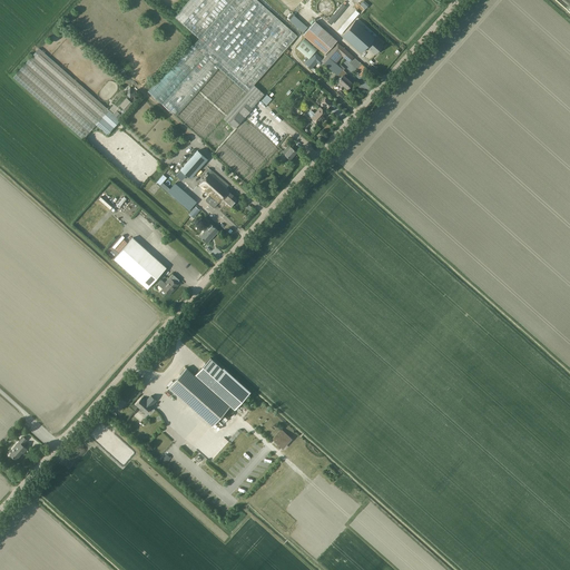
[(297,36),(257,0),(233,0),(199,38),(194,45),(151,94),(204,140),(225,118),(229,123),(229,124),(235,129),(255,105),(264,94),(254,85),(297,36)]
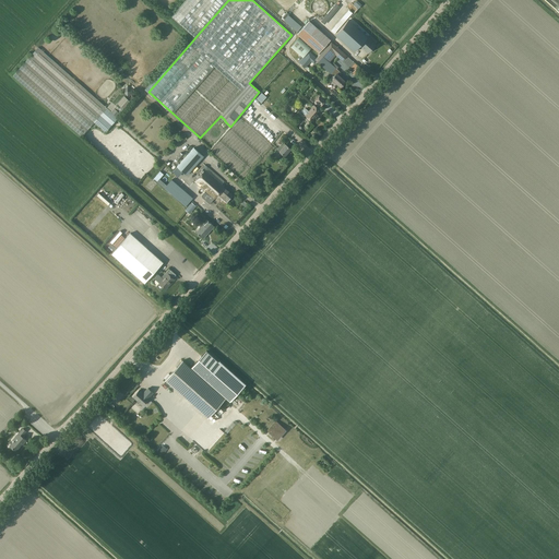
[(185,0),(171,15),(195,37),(228,0),(185,0)]
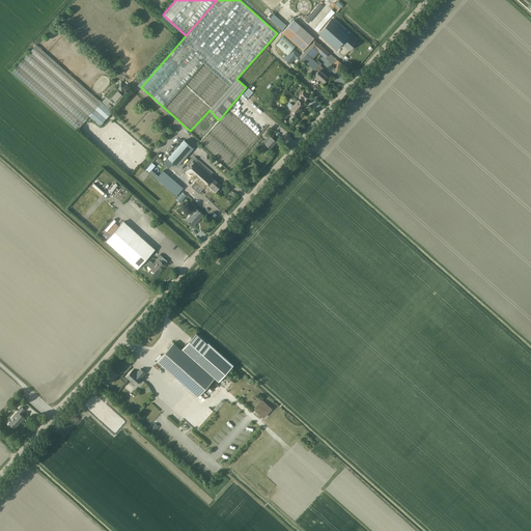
[(530,0),(518,0),(530,11),(530,0)]
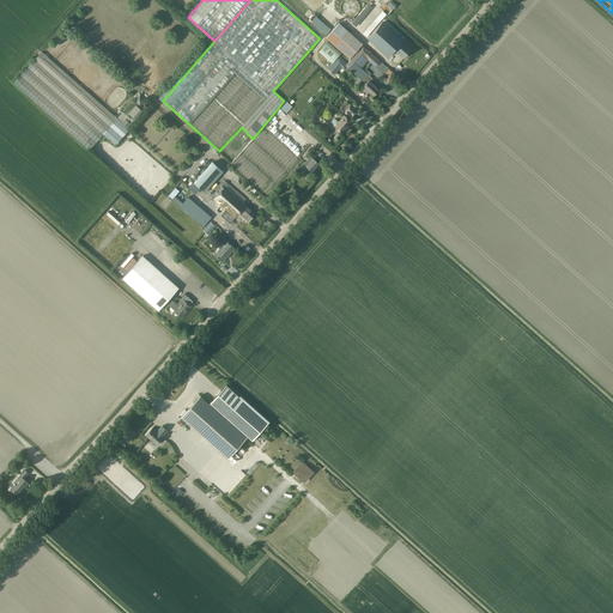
[(369,1),(353,23),(358,26),(374,5),(369,1)]
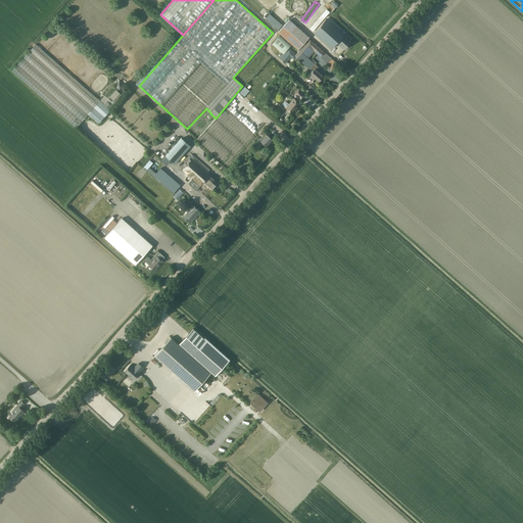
[(263,15),(277,28),(281,22),(267,10),(263,15)]
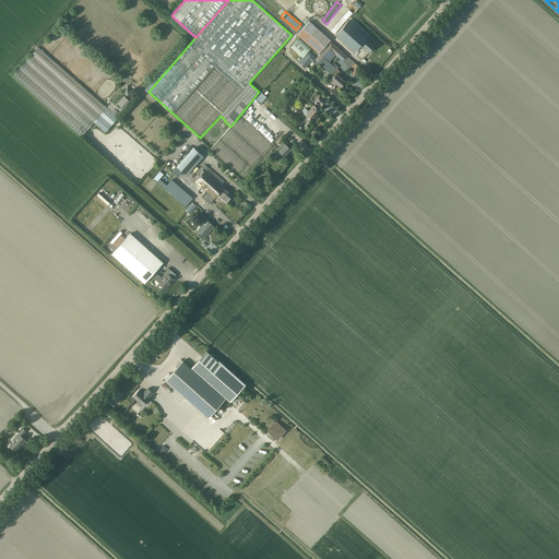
[(309,21),(297,34),(319,54),(331,40),(309,21)]
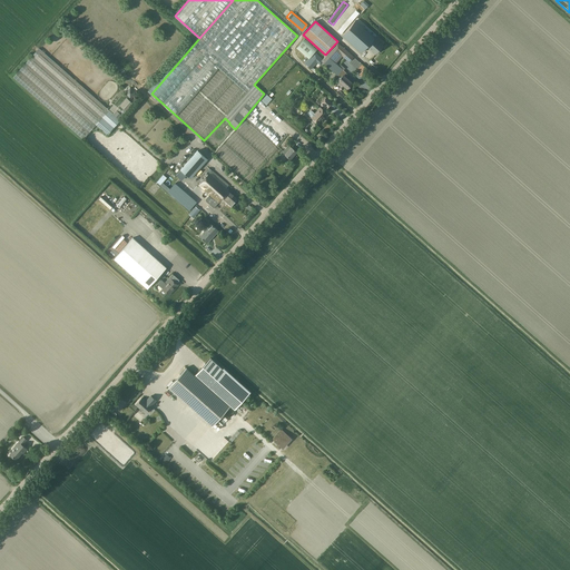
[(375,55),(383,46),(355,21),(343,36),(362,52),(367,47),(375,55)]
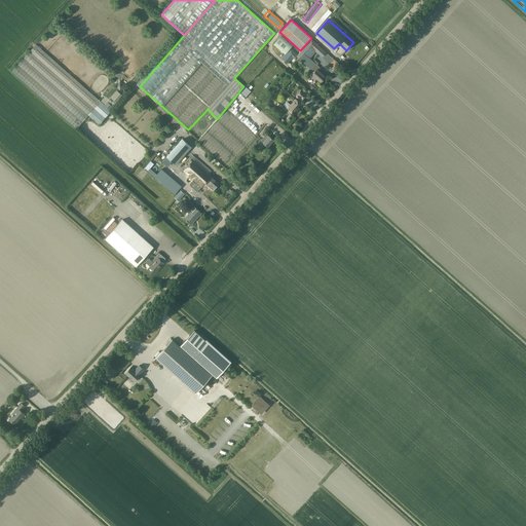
[(273,44),(285,53),(293,45),(280,35),(273,44)]
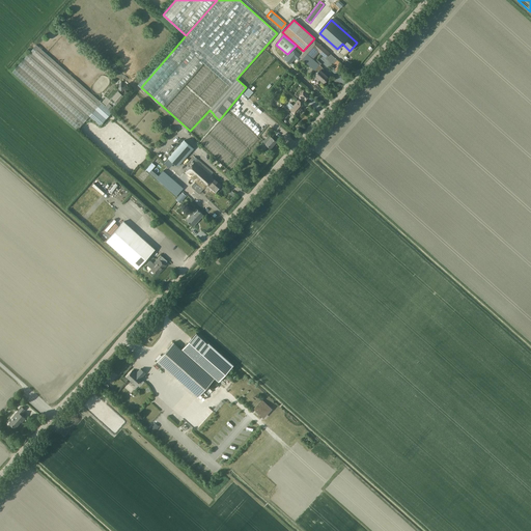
[(333,64),(337,60),(314,39),(301,55),(300,57),(308,64),(314,70),(317,73),(314,77),(319,81),(320,79),(325,83),(329,78),(320,71),(323,67),(313,59),(319,52),(333,64)]
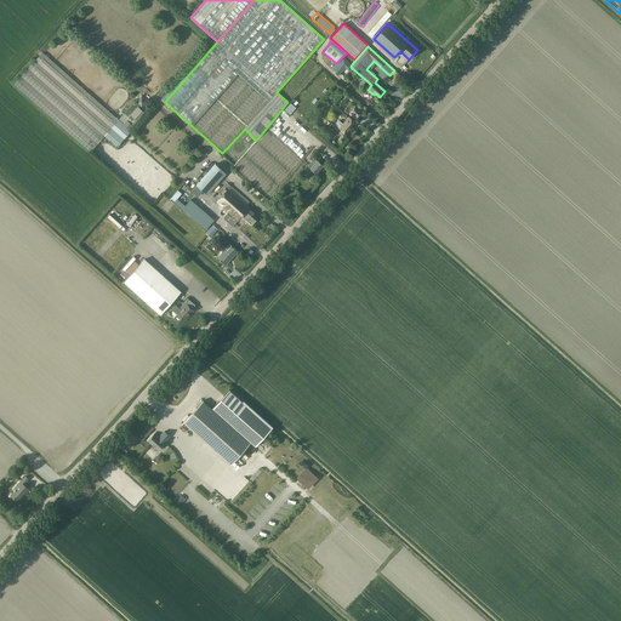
[(119,120),(43,52),(15,84),(91,152),(102,140),(119,120)]
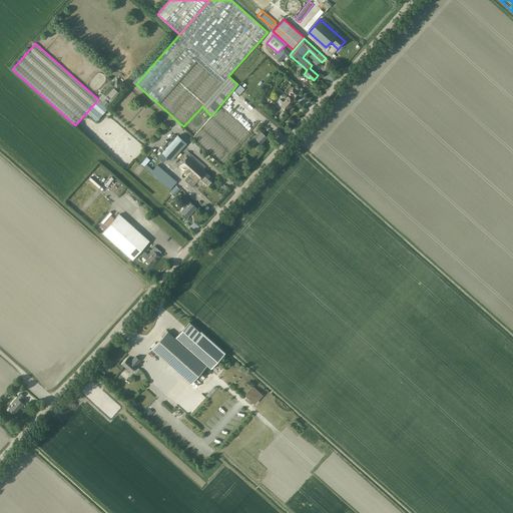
[(278,57),(277,59),(278,60),(283,54),(288,58),(290,55),(288,53),(288,54),(286,52),(286,51),(284,49),(277,56),(278,57)]
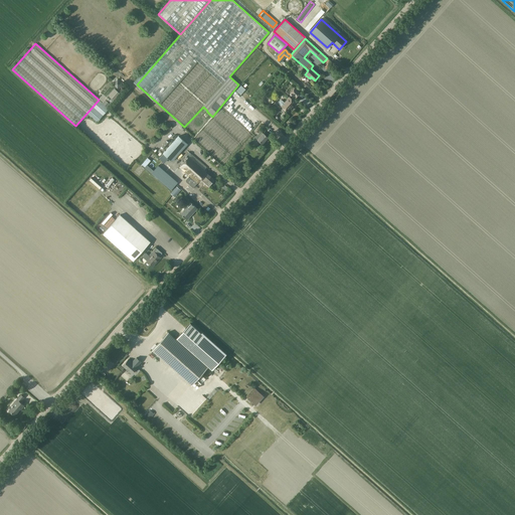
[(113,84),(118,89),(122,83),(118,78),(113,84)]
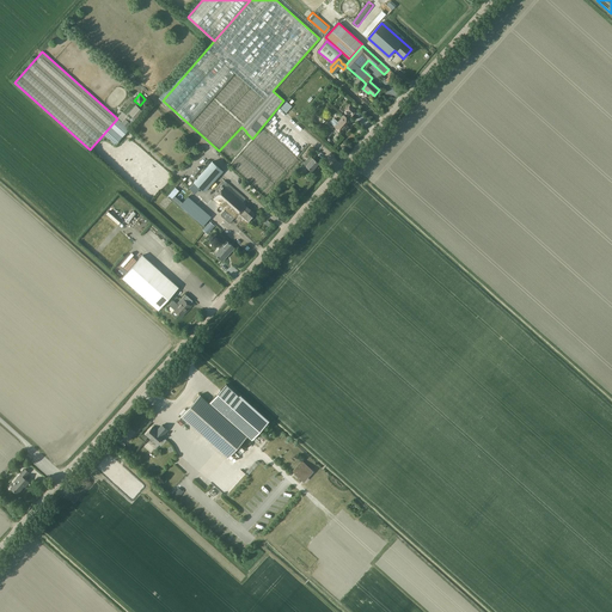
[(129,112),(135,118),(142,111),(136,105),(129,112)]
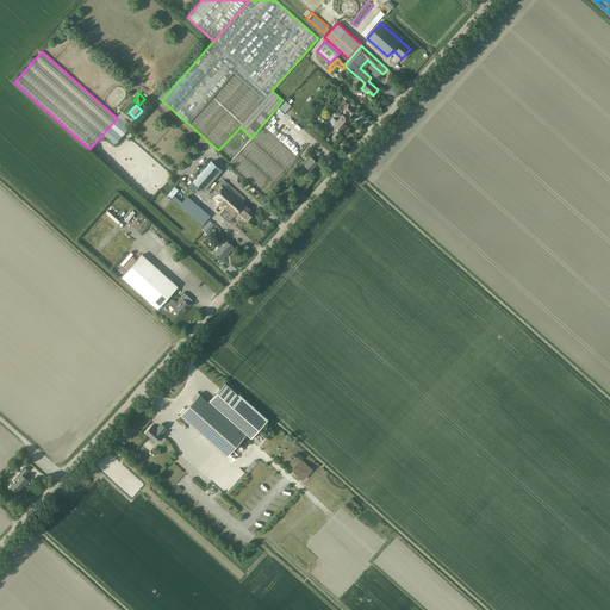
[(352,116),(356,110),(350,105),(346,111),(352,116)]
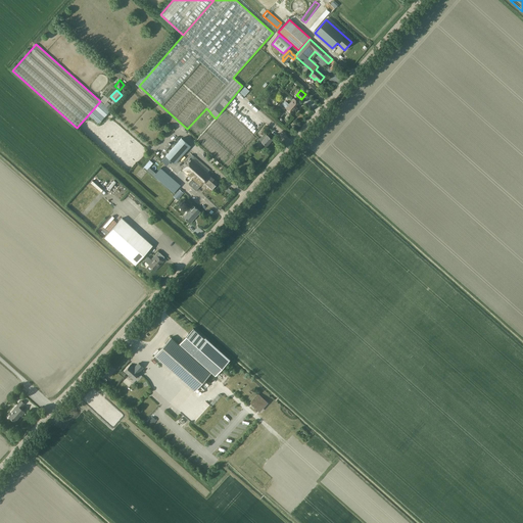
[(100,101),(86,117),(88,120),(90,116),(98,125),(110,110),(108,108),(111,105),(109,102),(111,100),(105,95),(100,101)]
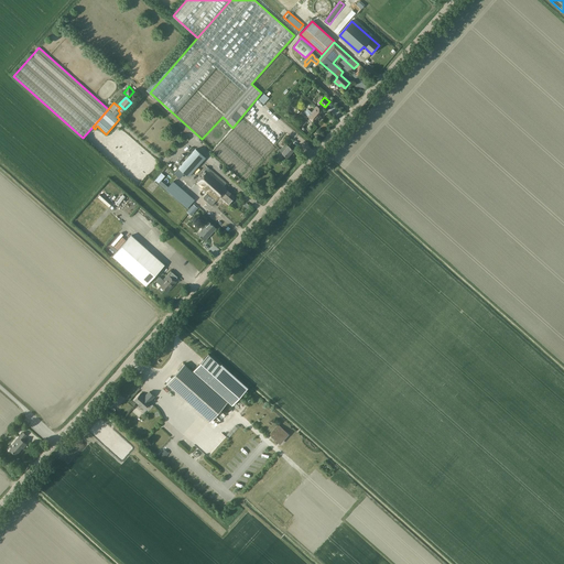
[(316,122),(324,112),(317,107),(310,116),(311,117),(311,119),(313,121),(314,121),(316,122)]
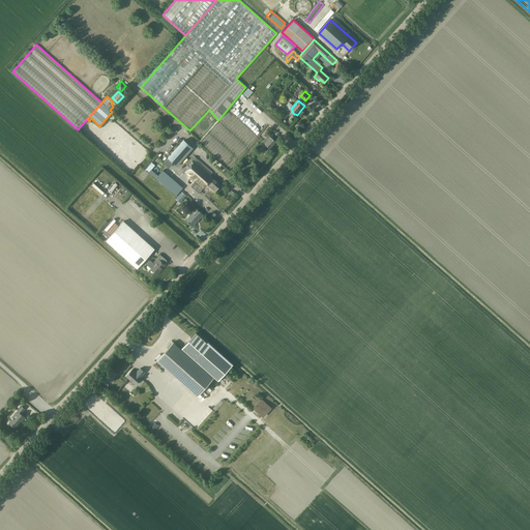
[(268,135),(265,133),(263,136),(265,139),(263,142),(270,148),(275,142),(271,137),(270,138),(268,136),(268,135)]
